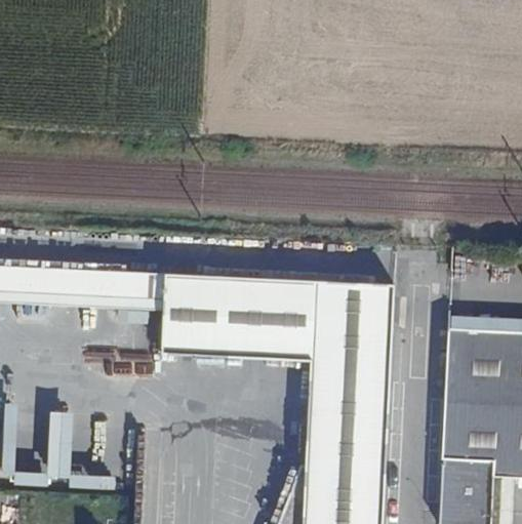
[(0,299),(163,310),(165,273),(0,264),(0,299)]
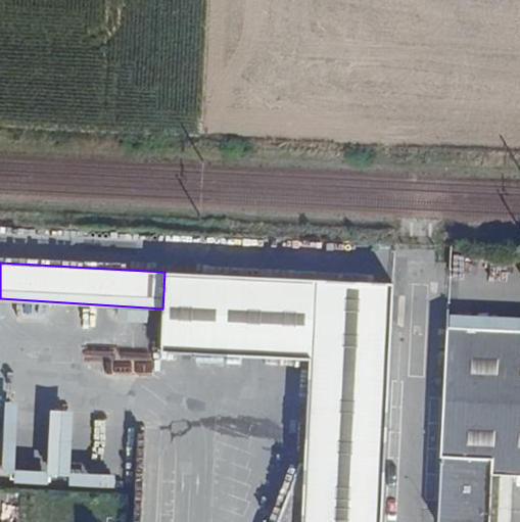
[(381,521),(393,283),(164,272),(162,309),(160,351),(309,360),(303,463),(299,463),(285,502),(301,502),(299,521),(381,521)]
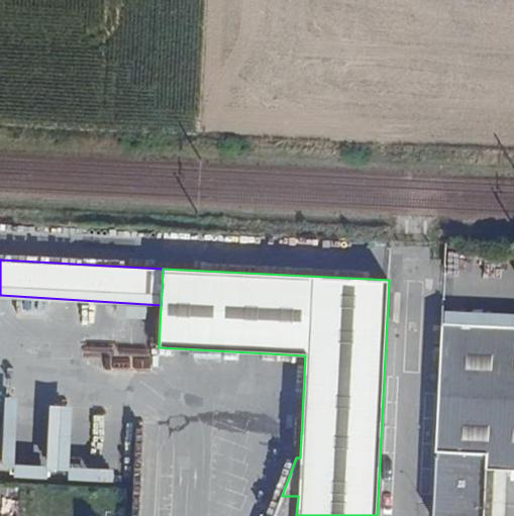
[(441,323),(513,326),(513,313),(441,310),(441,323)]
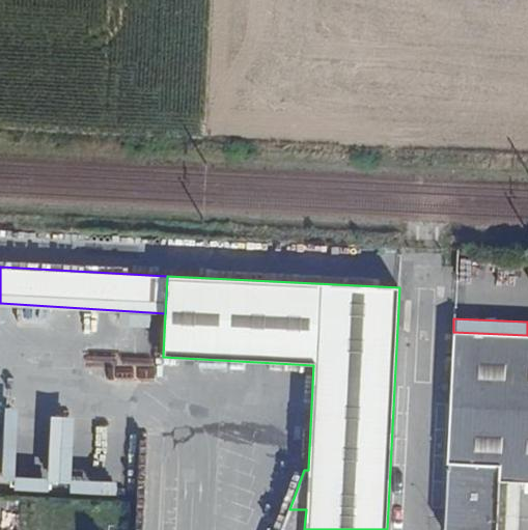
[(527,335),(453,332),(446,464),(449,465),(449,471),(446,471),(443,529),(497,529),(499,486),(518,487),(518,496),(527,496),(527,335)]
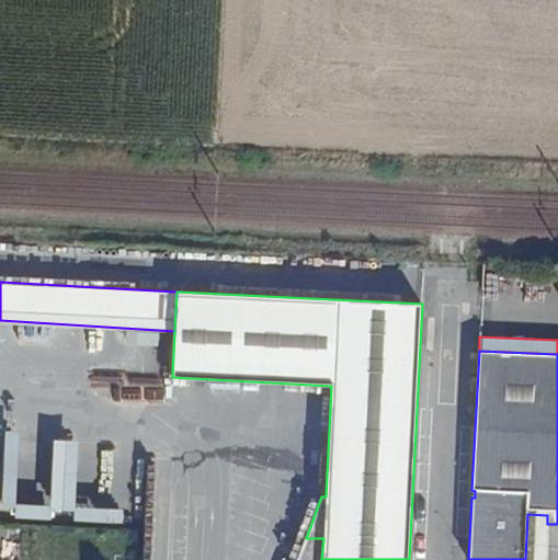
[(72,513),(77,438),(48,436),(45,486),(22,484),(23,465),(3,464),(1,509),(72,513)]
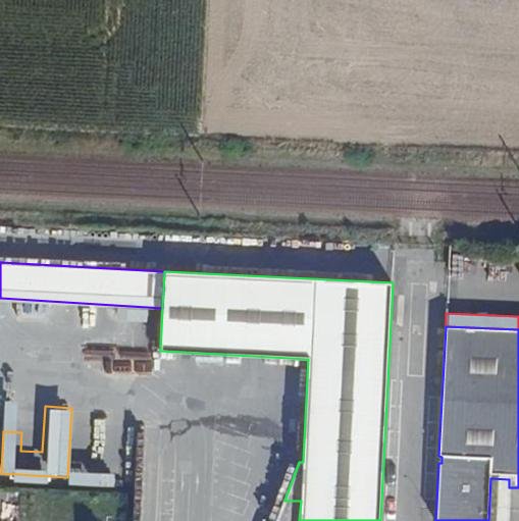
[(299,520),(301,501),(284,501),(275,520),(299,520)]
